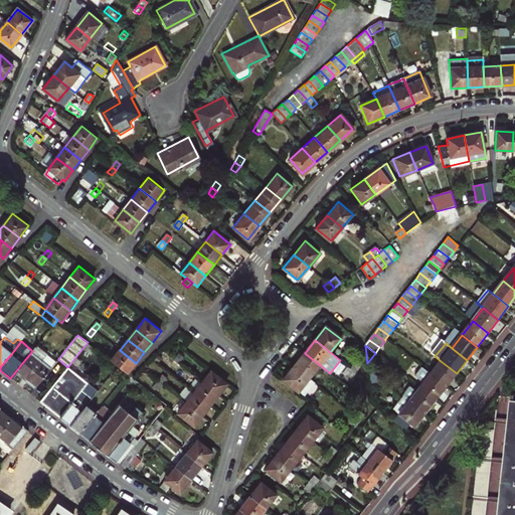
[(32,351),(22,363),(15,372),(35,388),(50,368),(41,361),(47,354),(36,346),(32,351)]
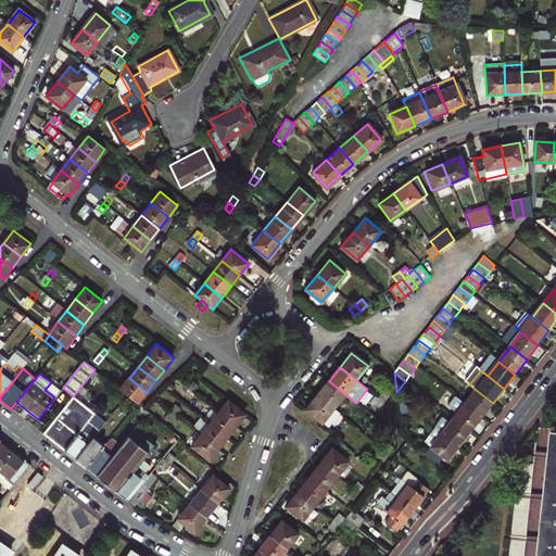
[(147,392),(129,378),(121,391),(127,395),(137,404),(147,392)]
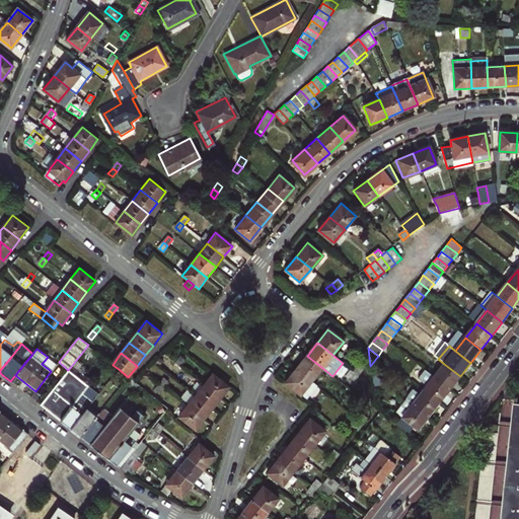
[(312,382),(322,368),(307,356),(296,369),(312,382)]
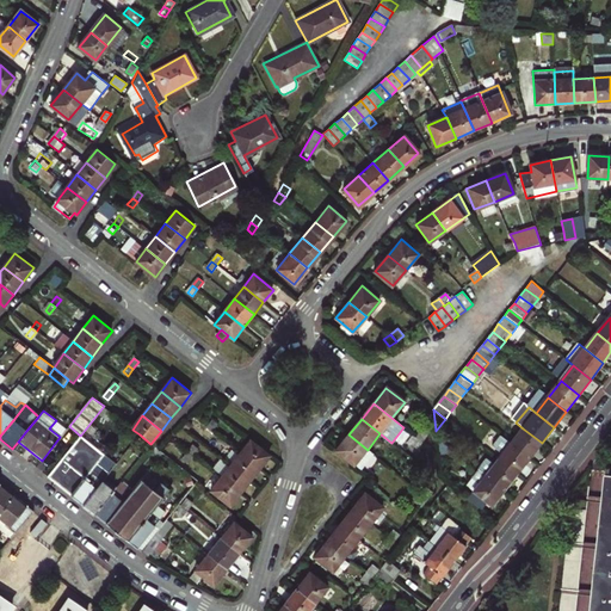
[(67,429),(56,420),(49,429),(60,437),(67,429)]
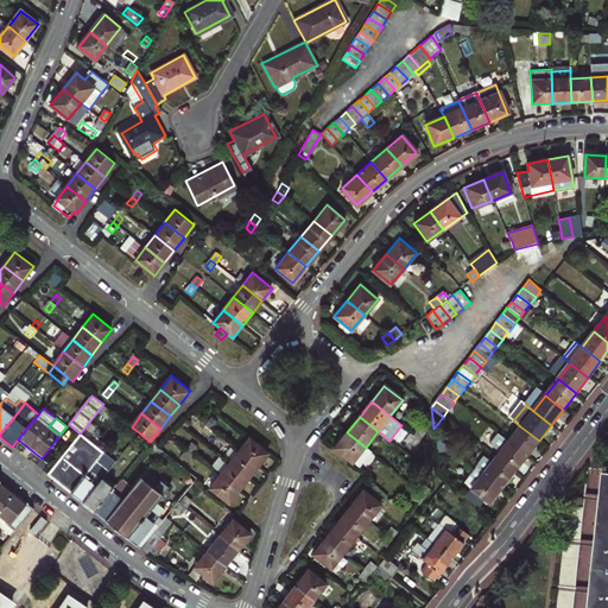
[(211,418),(207,424),(211,428),(216,422),(211,418)]
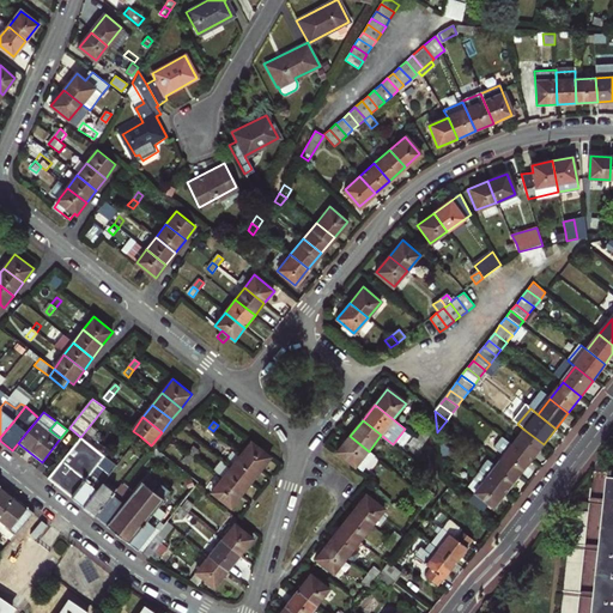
[(207,438),(213,431),(208,428),(202,435),(207,438)]
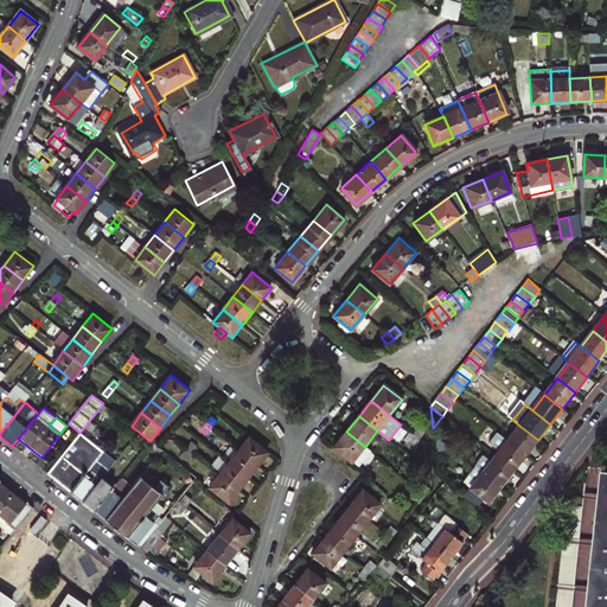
[(508,442),(525,457),(538,440),(519,426),(508,442)]
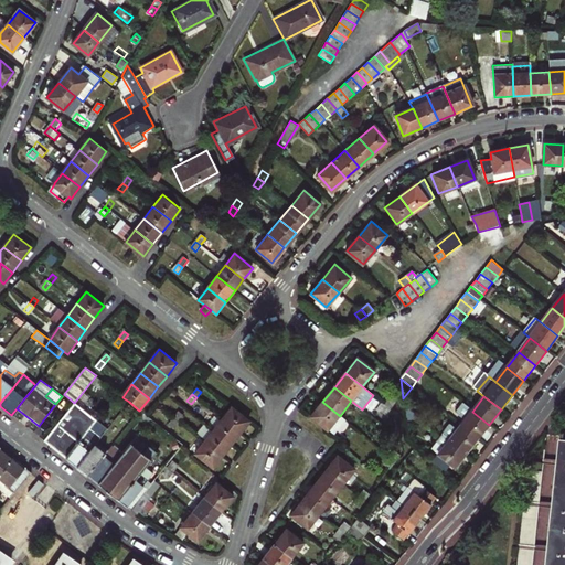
[(65,458),(96,422),(97,419),(82,407),(84,402),(81,398),(76,403),(75,402),(74,403),(44,441),(65,458)]
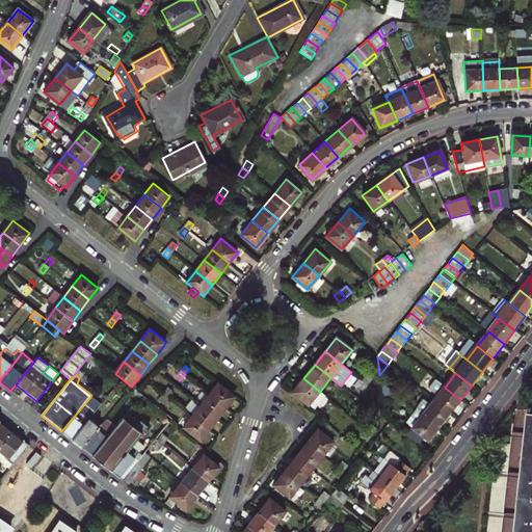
[(367,375),(363,381),(368,384),(372,379),(367,375)]
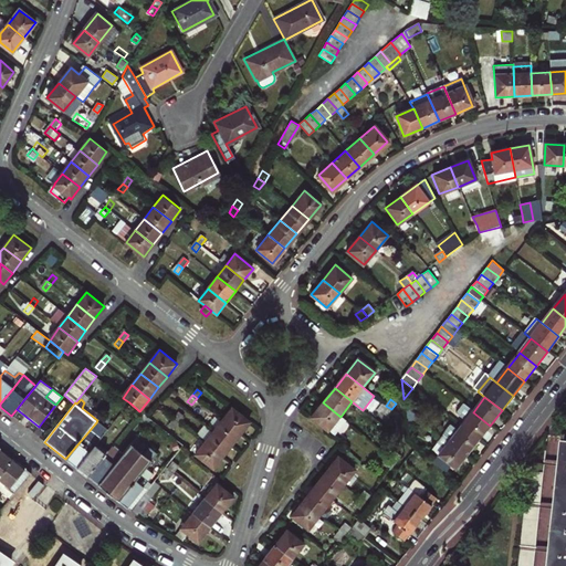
[(327,433),(341,417),(323,402),(311,419),(327,433)]
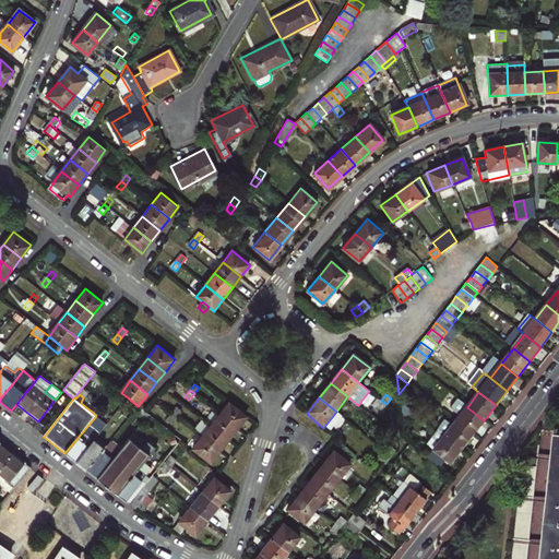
[(467,407),(459,400),(455,405),(451,409),(460,417),(456,421),(473,435),(484,420),(467,407)]
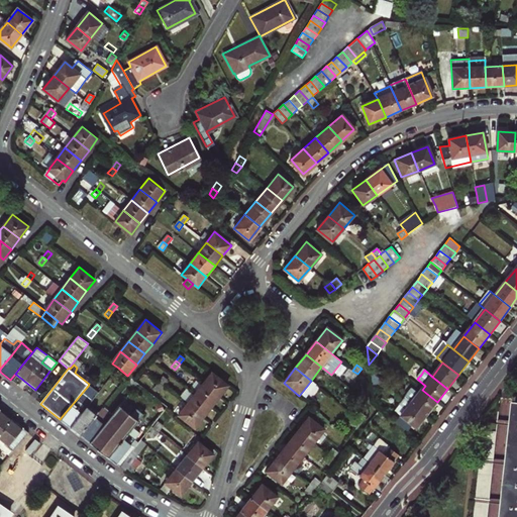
[(353,380),(357,374),(352,371),(348,377),(353,380)]
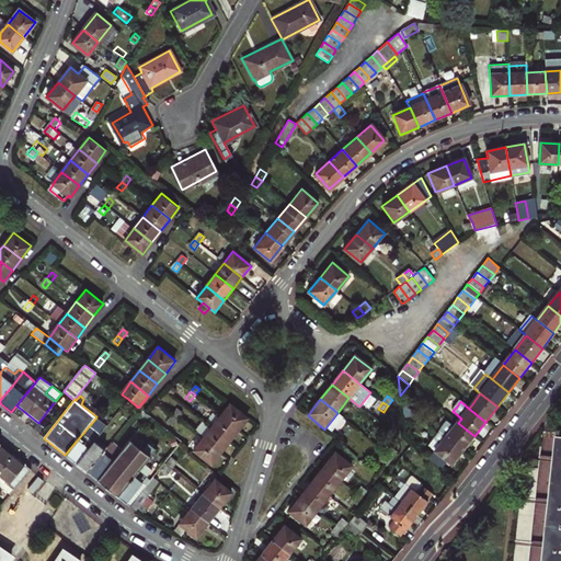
[(239,431),(249,419),(230,404),(221,416),(239,431)]
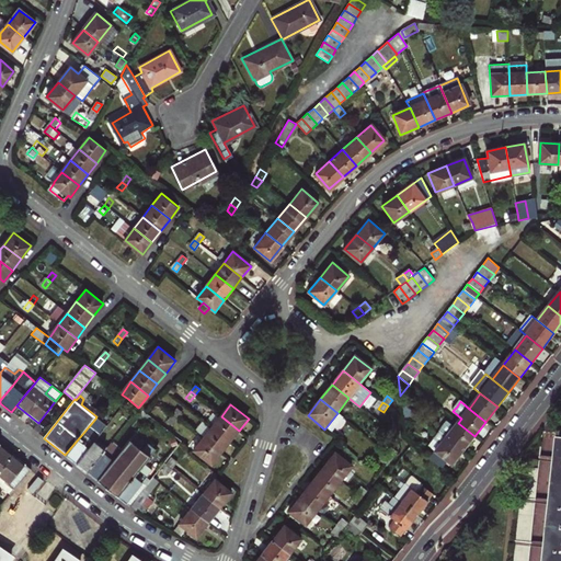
[(138,408),(135,412),(146,421),(149,416),(146,413),(138,408)]
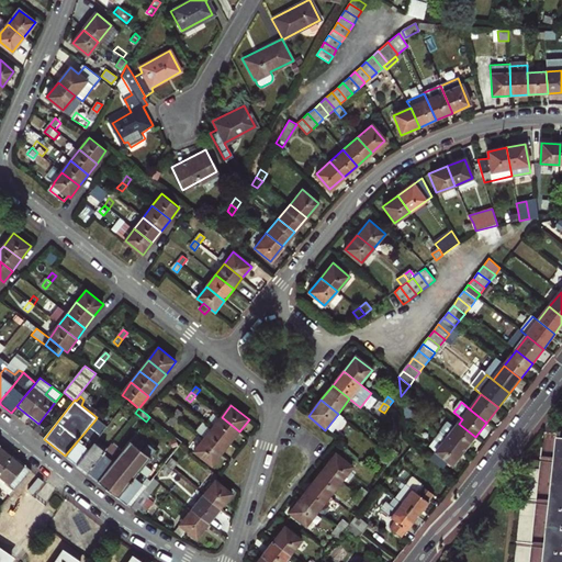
[(178,408),(173,415),(178,418),(182,412),(178,408)]
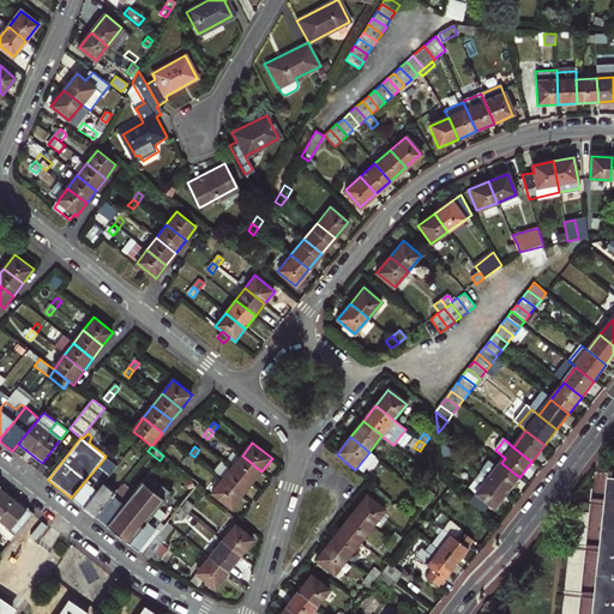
[(355,470),(362,476),(377,458),(369,452),(355,470)]
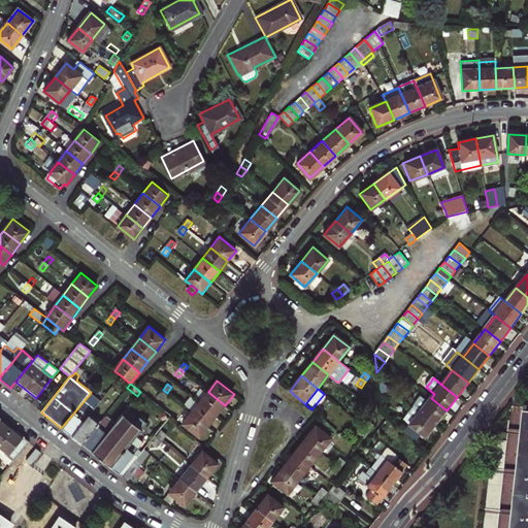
[(161,400),(167,393),(163,390),(158,397),(161,400)]
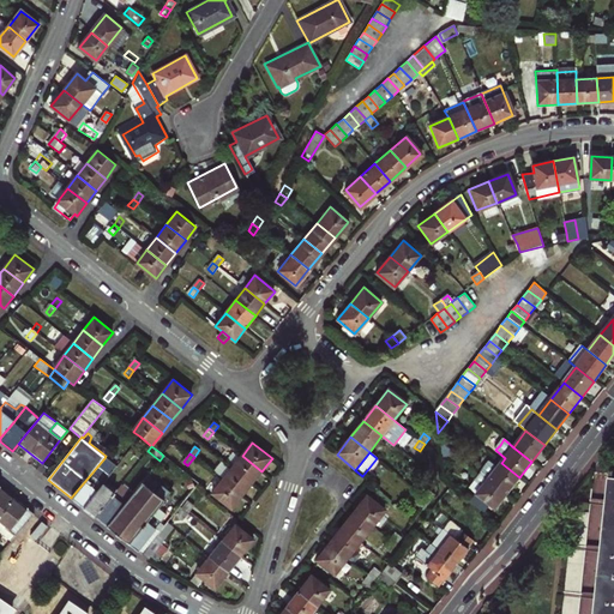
[(242,456),(233,468),(252,483),(262,471),(242,456)]
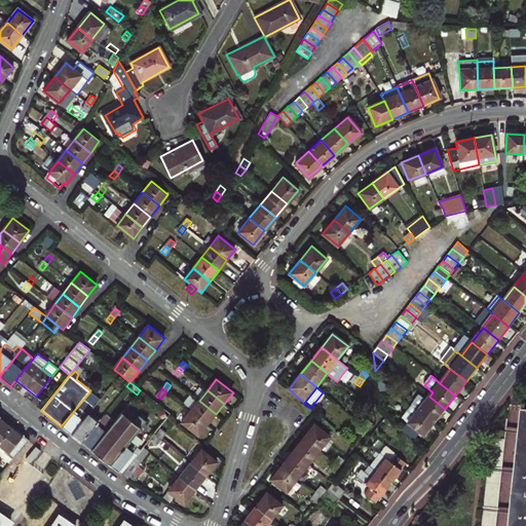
[(87,414),(99,400),(89,392),(61,426),(71,435),(87,414)]
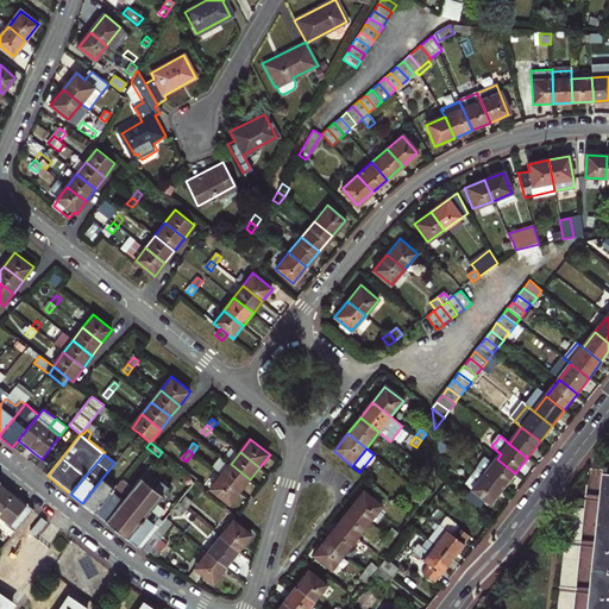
[(503,490),(515,473),(497,459),(491,466),(483,460),(477,469),(503,490)]
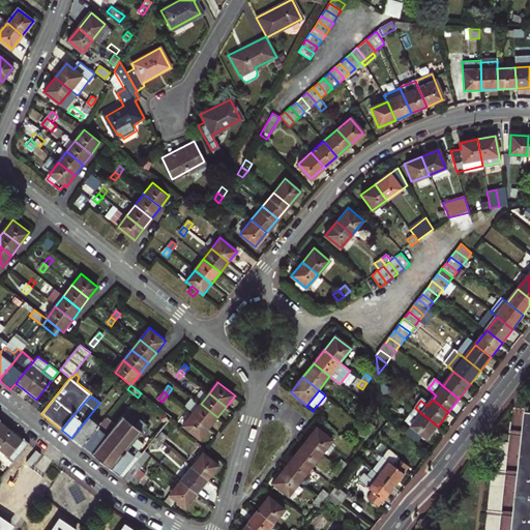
[(192,414),(209,428),(217,417),(201,404),(192,414)]
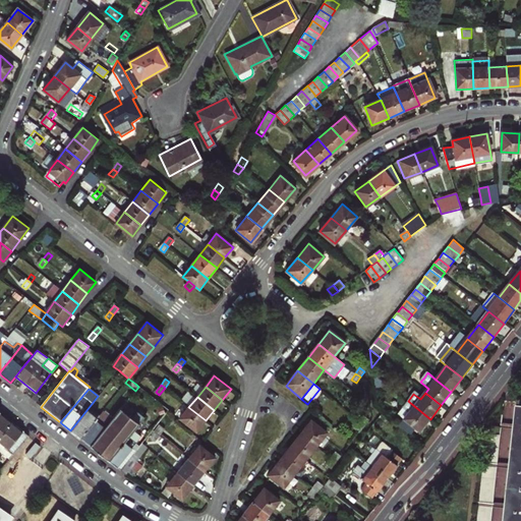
[(409,413),(404,419),(420,431),(430,419),(408,401),(402,408),(409,413)]
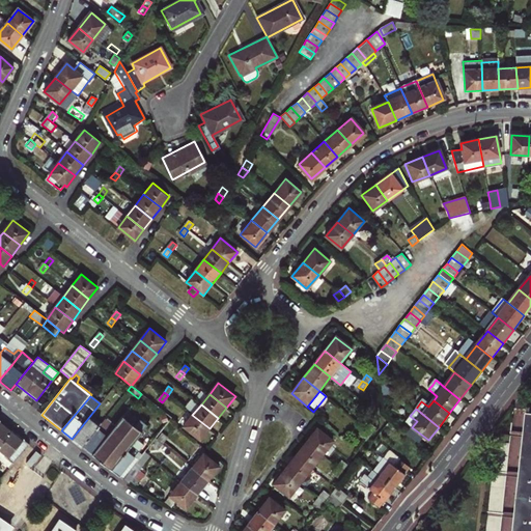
[(124,418),(122,417),(111,431),(92,455),(122,479),(135,464),(138,459),(135,456),(137,453),(131,447),(147,426),(140,420),(138,422),(128,414),(124,418)]
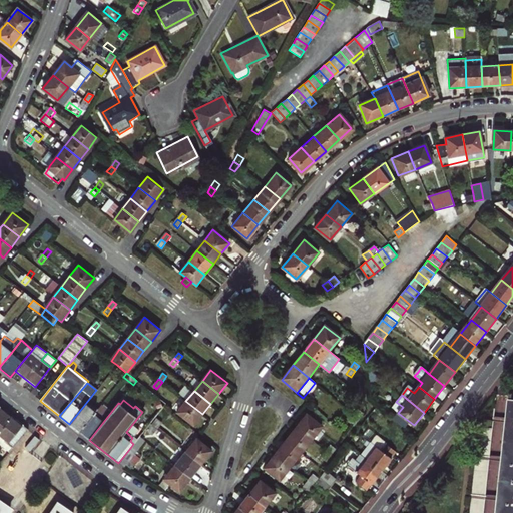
[(202,414),(185,401),(177,412),(193,425),(202,414)]
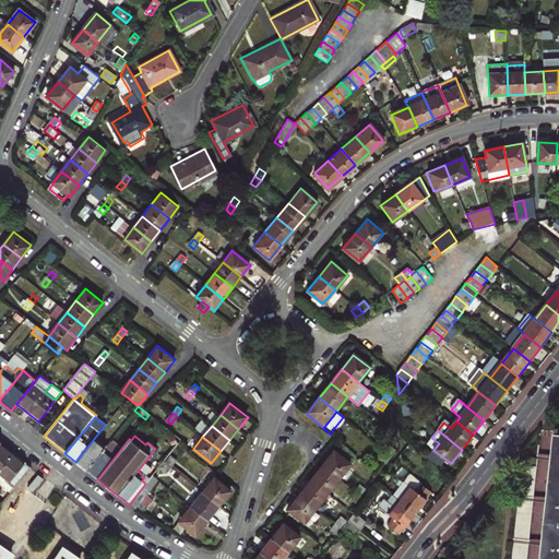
[(558,558),(558,437),(556,456),(556,461),(551,498),(551,503),(547,542),(547,546),(545,558),(558,558)]
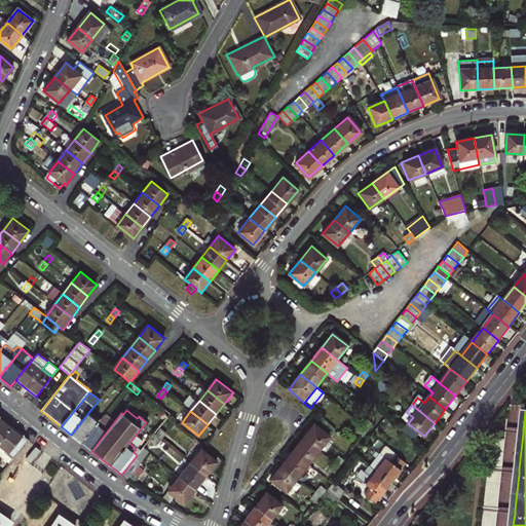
[(402,418),(408,423),(413,417),(406,412),(402,418)]
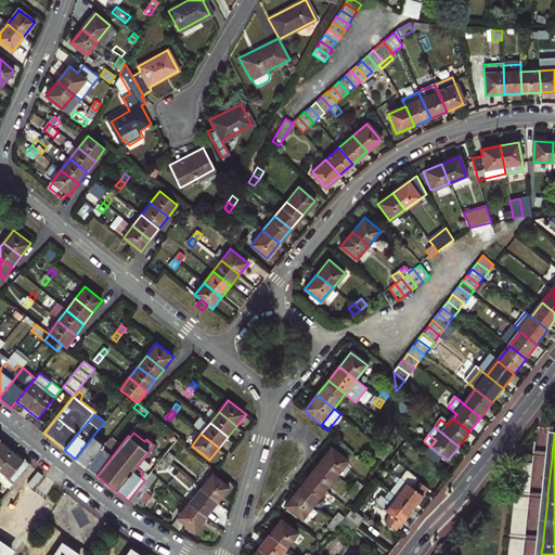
[(103,446),(92,437),(75,459),(86,467),(103,446)]
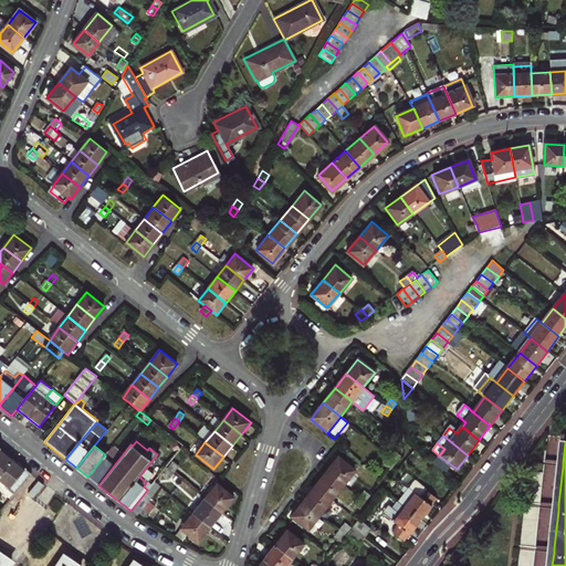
[(0,474),(13,458),(0,447),(0,474)]
